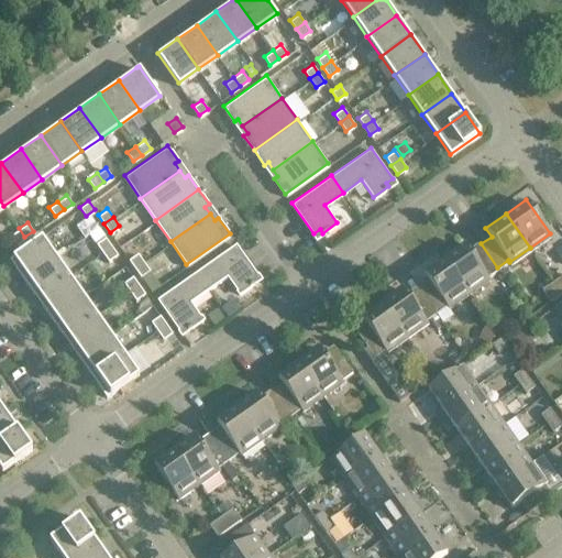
[(24,237),(19,228),(10,234),(17,243),(24,237)]
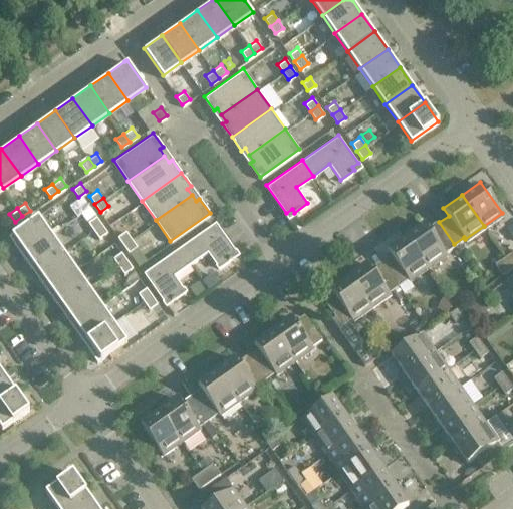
[(37,214),(11,232),(15,238),(12,240),(21,253),(50,232),(37,214)]
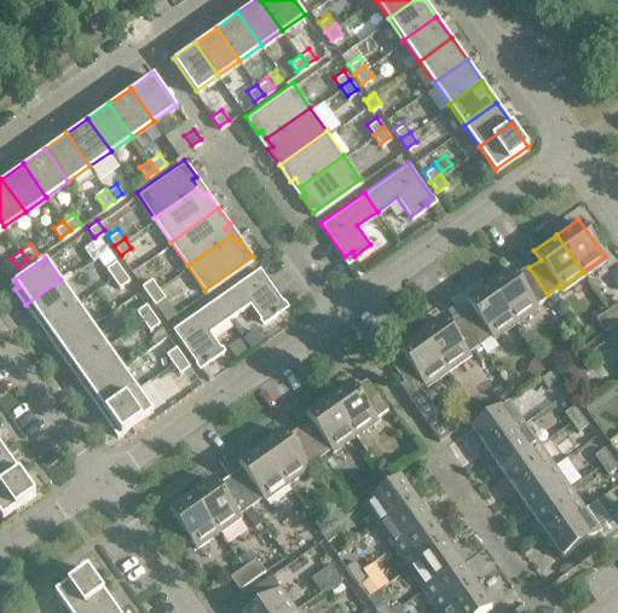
[(121,269),(115,259),(105,266),(111,276),(121,269)]
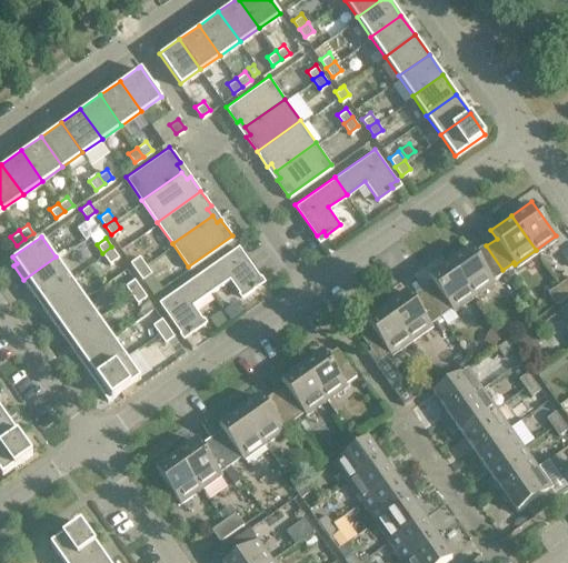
[(260,275),(238,244),(198,272),(210,290),(229,277),(241,294),(256,284),(253,280),(260,275)]
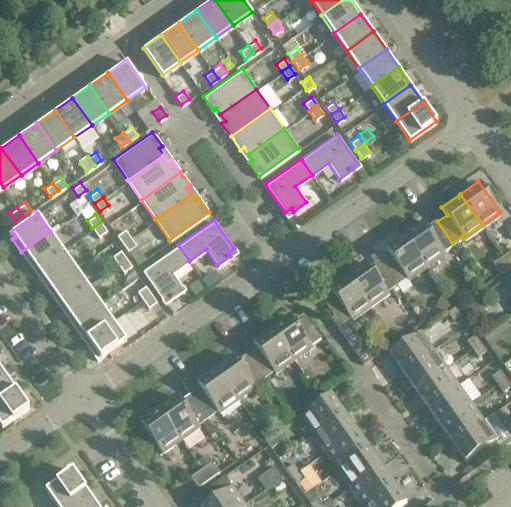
[(422,221),(403,234),(425,265),(444,252),(442,249),(452,243),(437,221),(427,228),(422,221)]
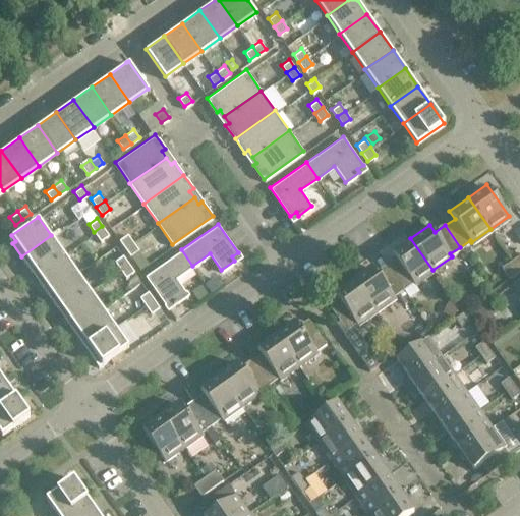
[(108,234),(102,226),(94,232),(100,240),(108,234)]
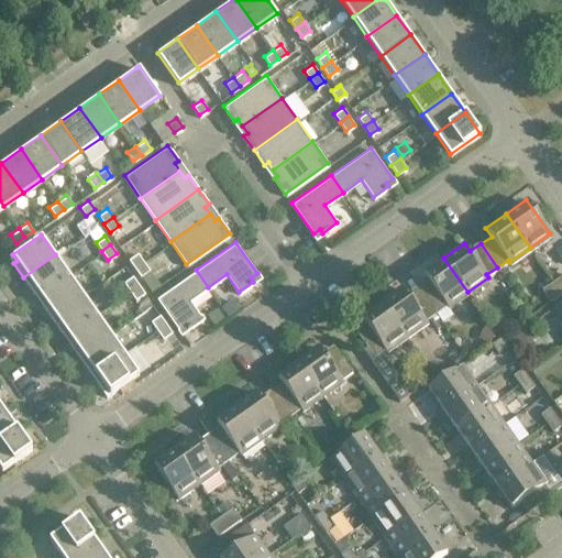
[(138,252),(129,258),(134,266),(143,261),(138,252)]
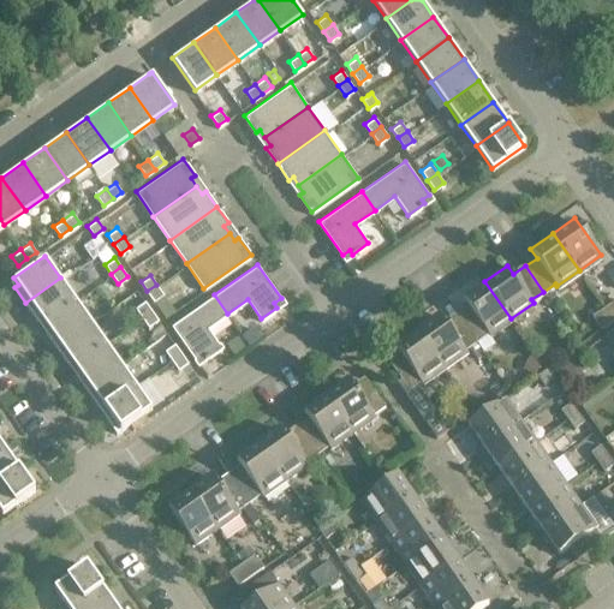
[(76,299),(60,278),(25,303),(36,317),(40,315),(45,321),(76,299)]
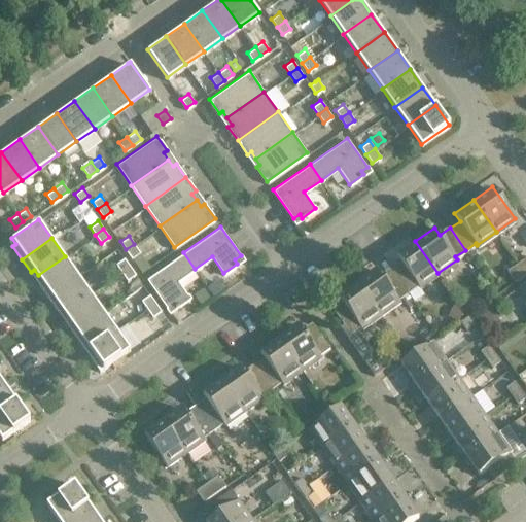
[(437,273),(415,241),(396,254),(401,262),(392,269),(408,290),(417,284),(419,286),(437,273)]
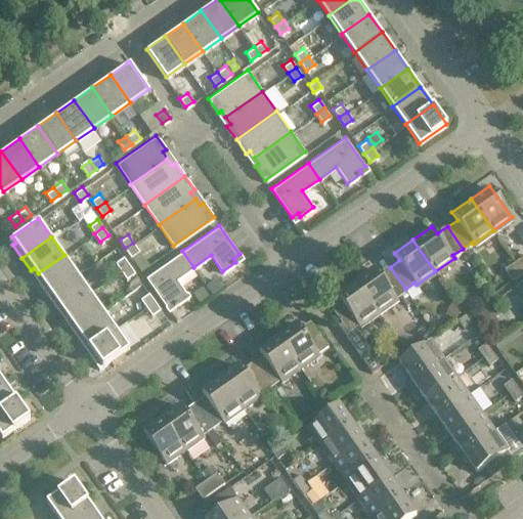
[(139,250),(133,243),(125,248),(131,256),(139,250)]
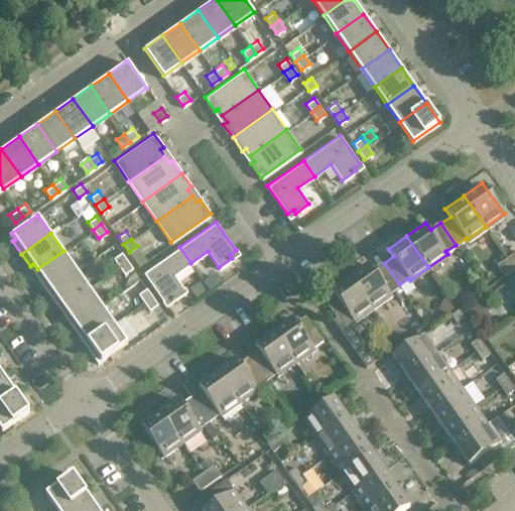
[(458,245),(463,251),(467,248),(462,242),(458,245)]
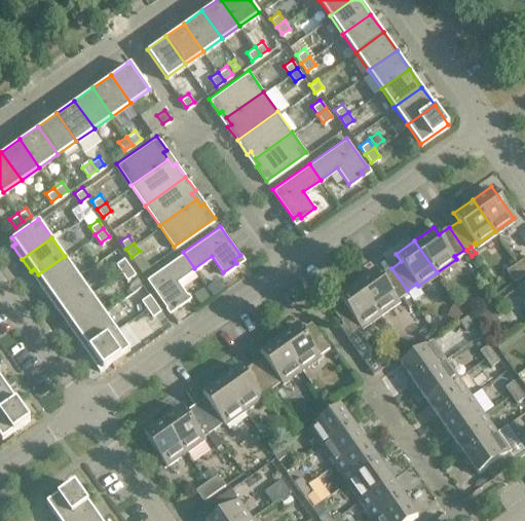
[(194,268),(183,252),(146,278),(166,307),(173,303),(175,306),(189,296),(178,281),(194,268)]
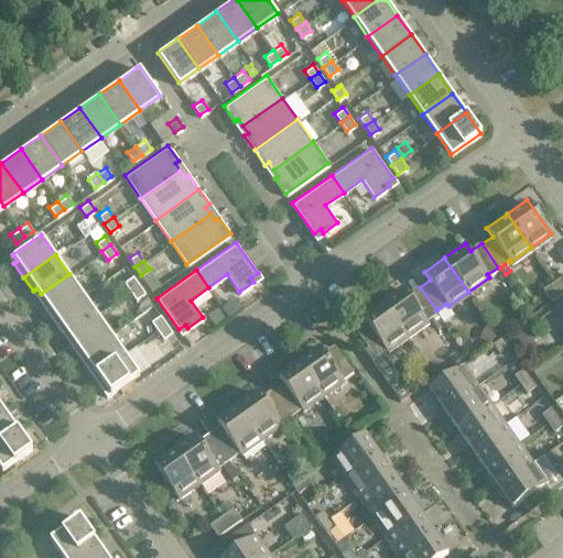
[(562,273),(542,288),(550,299),(562,290),(562,273)]
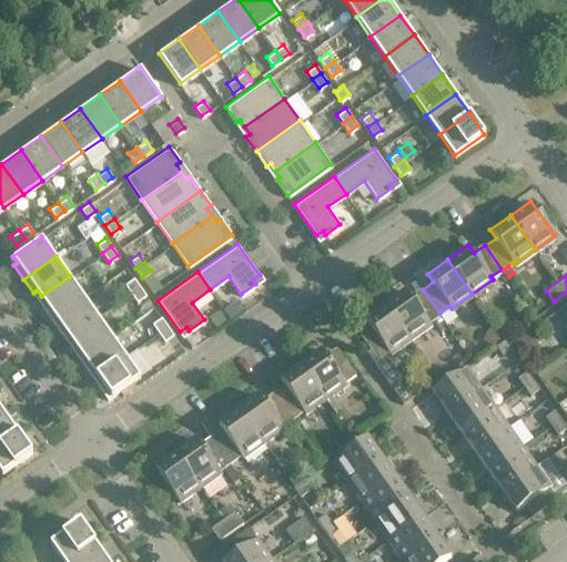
[(83,295),(70,276),(41,296),(44,302),(41,305),(51,318),(83,295)]
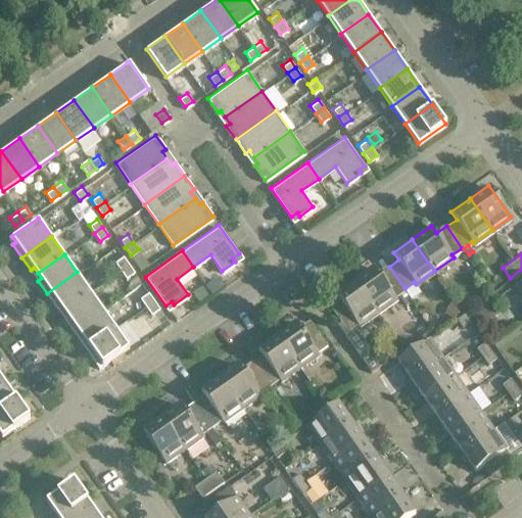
[(128,263),(123,255),(114,261),(120,269),(128,263)]
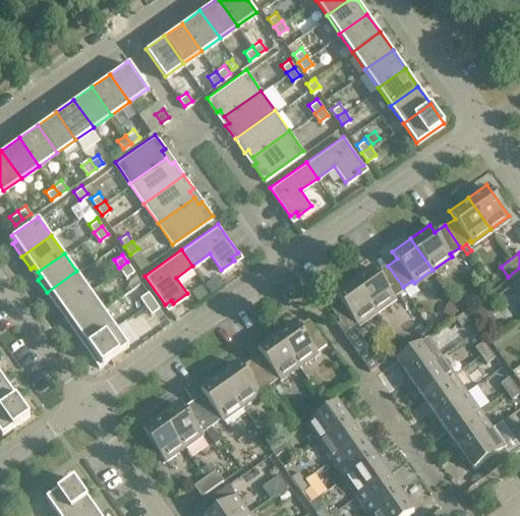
[(133,270),(127,262),(119,268),(125,276),(133,270)]
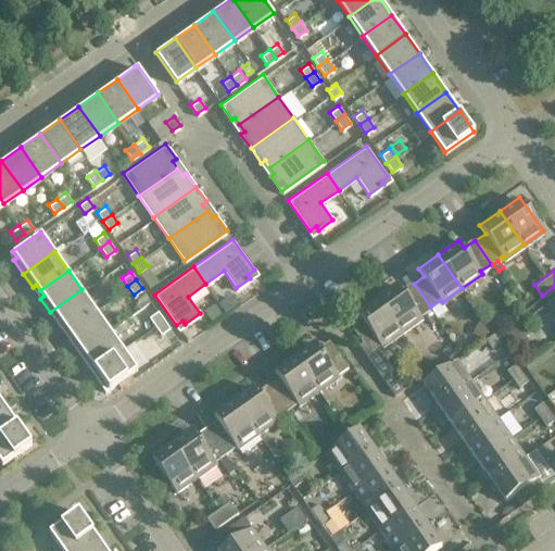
[(403,291),(398,283),(377,297),(401,332),(421,316),(419,314),(430,307),(414,284),(403,291)]
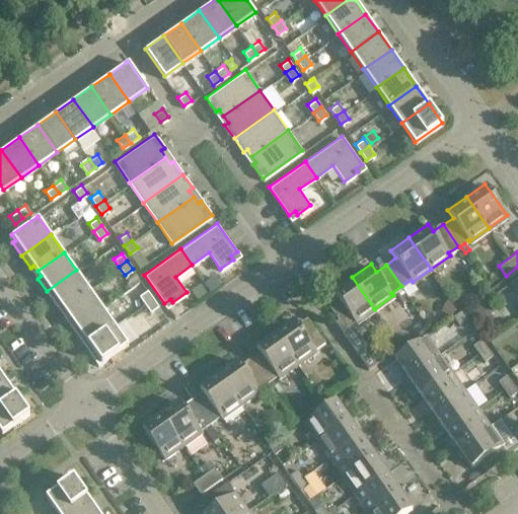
[(89,288),(76,270),(47,291),(56,304),(59,301),(62,307),(89,288)]
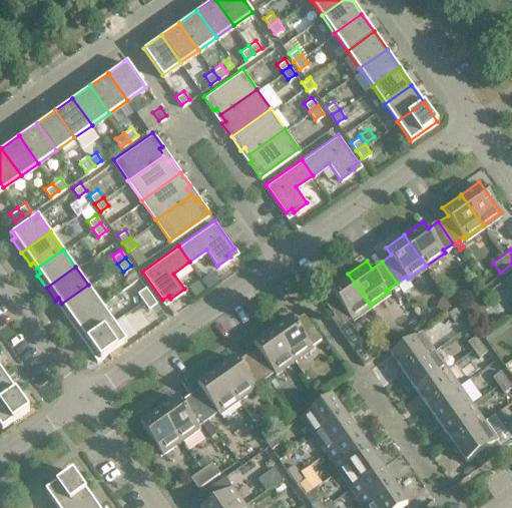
[(205,284),(215,277),(209,269),(200,276),(205,284)]
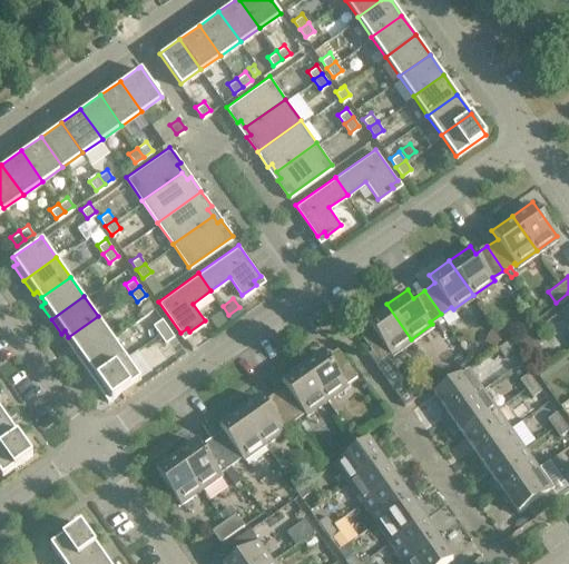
[(411,339),(386,304),(366,319),(372,327),(361,335),(378,358),(389,350),(390,354),(411,339)]
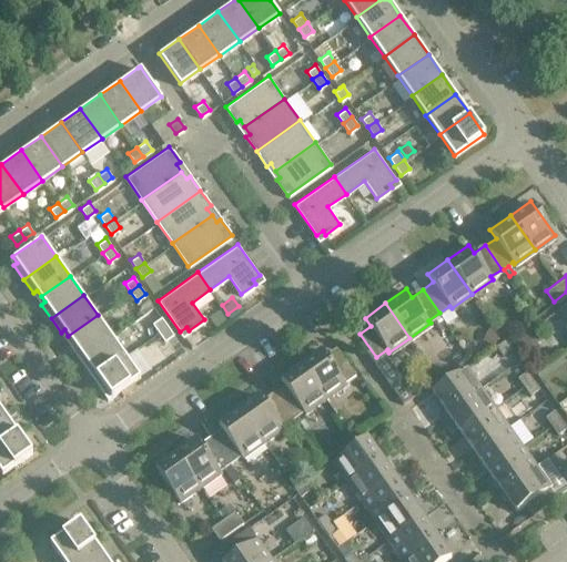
[(216,307),(206,314),(213,324),(223,317),(216,307)]
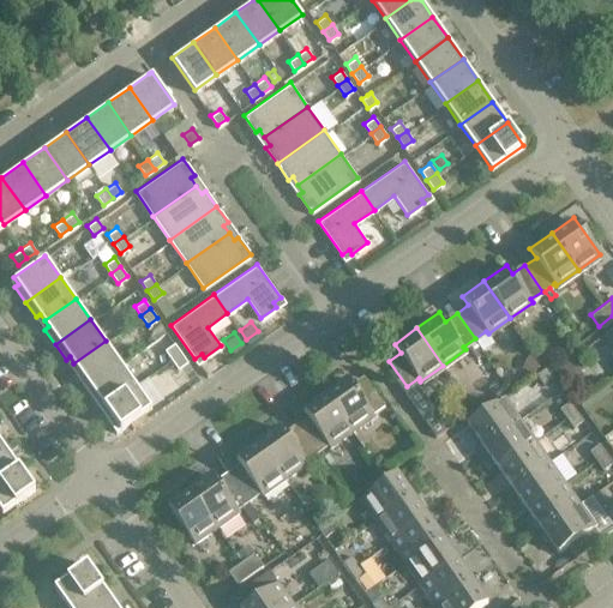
[(120,362),(106,341),(73,363),(78,369),(74,372),(85,387),(120,362)]
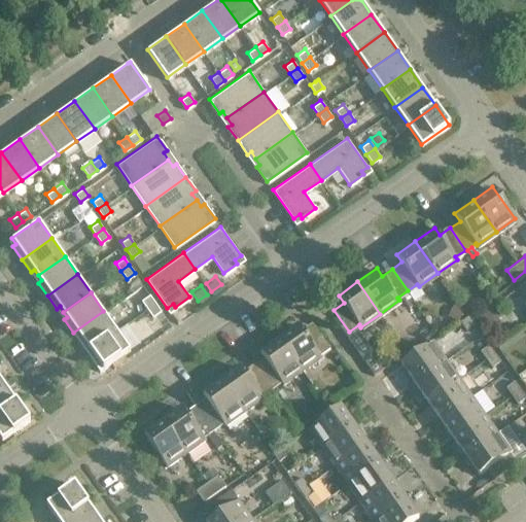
[(154,302),(149,293),(141,300),(146,307),(154,302)]
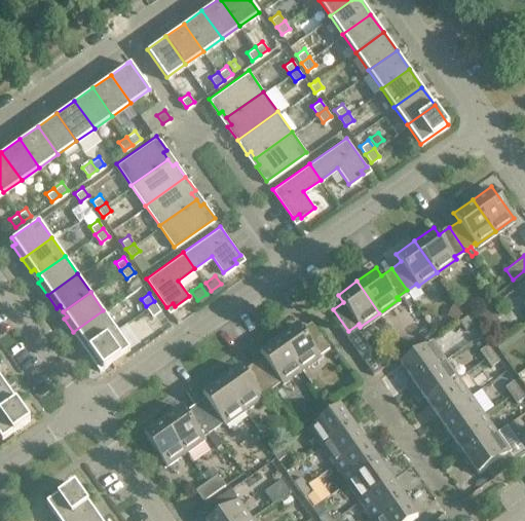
[(160,309),(154,301),(146,306),(152,314),(160,309)]
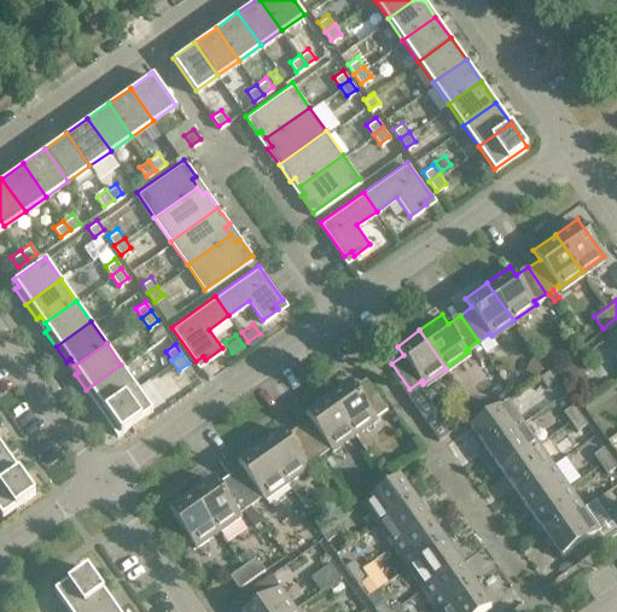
[(530,355),(525,367),(536,372),(542,361),(530,355)]
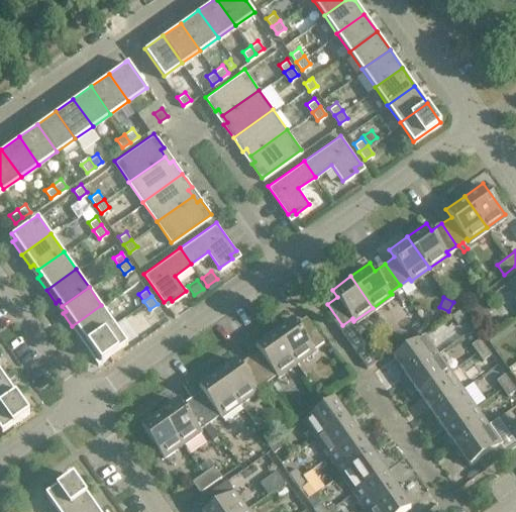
[(480,301),(469,309),(476,318),(484,313),(485,308),(480,301)]
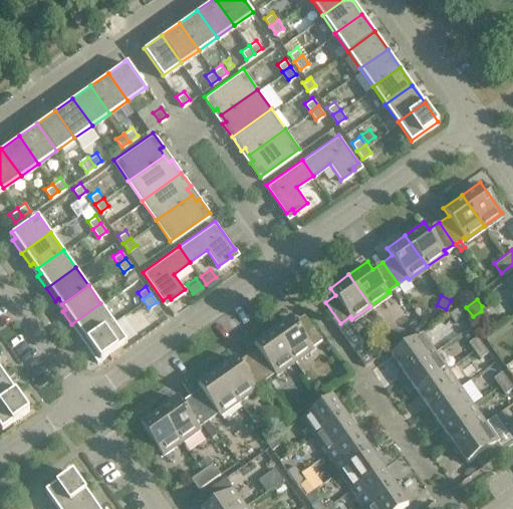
[(112,320),(100,303),(71,324),(79,336),(83,334),(86,339),(112,320)]
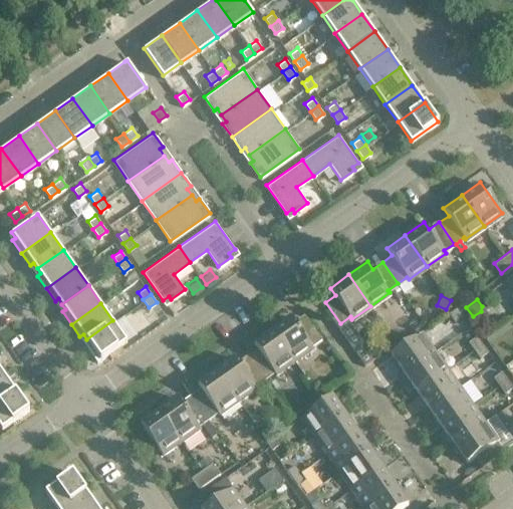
[(453,319),(462,314),(456,305),(448,311),(453,319)]
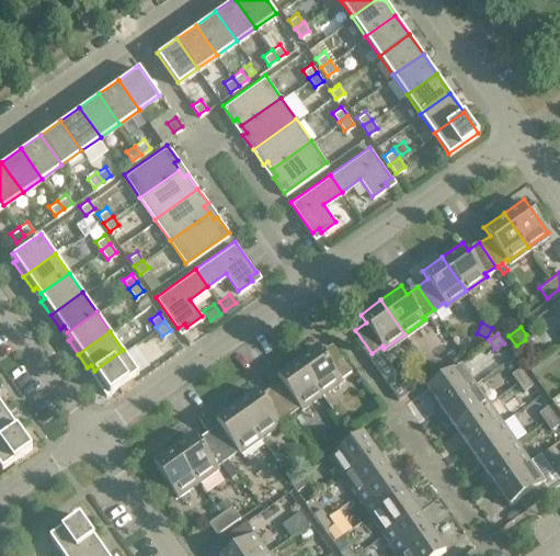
[(317,344),(297,359),(320,393),(341,378),(339,376),(350,369),(333,345),(322,353),(317,344)]
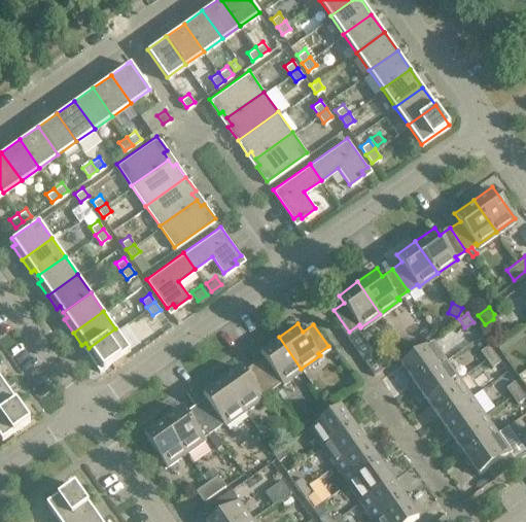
[(129,348),(115,328),(89,348),(93,353),(89,355),(99,370),(129,348)]
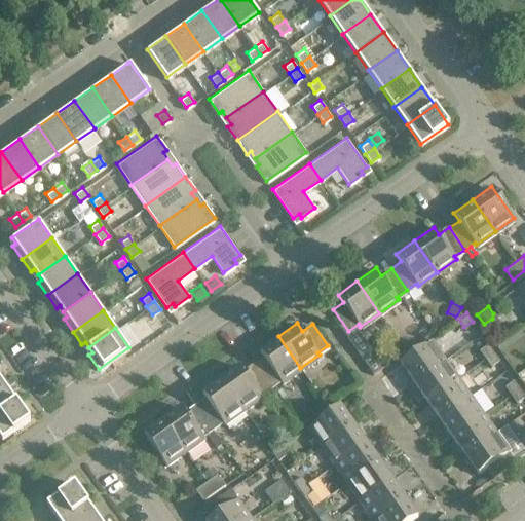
[(300,368),(278,336),(259,349),(264,358),(255,365),(270,386),(279,379),(282,382),(300,368)]
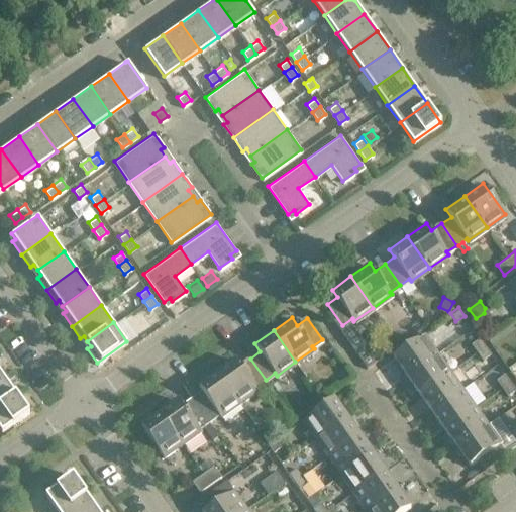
[(436,350),(423,332),(392,354),(405,373),(436,350)]
